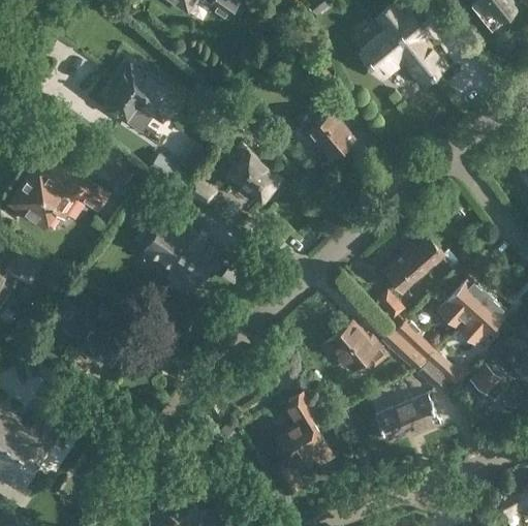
[(240,0),(167,0),(189,13),(197,0),(200,0),(228,19),(240,0)]
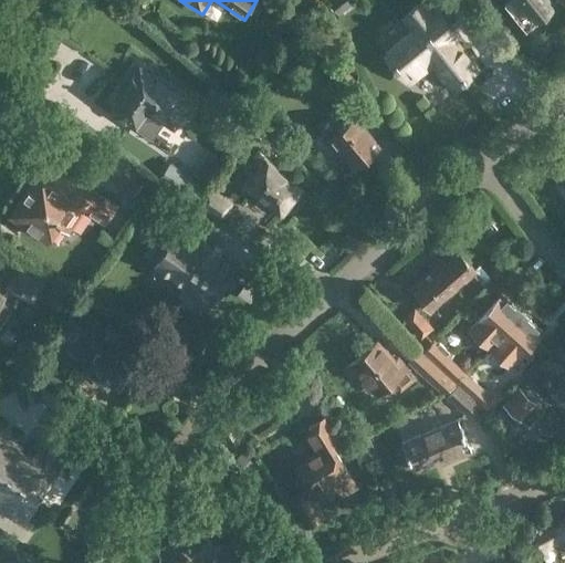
[(432,10),(425,0),(422,0),(400,19),(411,31),(383,55),(409,89),(433,70),(452,93),(481,69),(457,40),(461,35),(438,7),(432,10)]
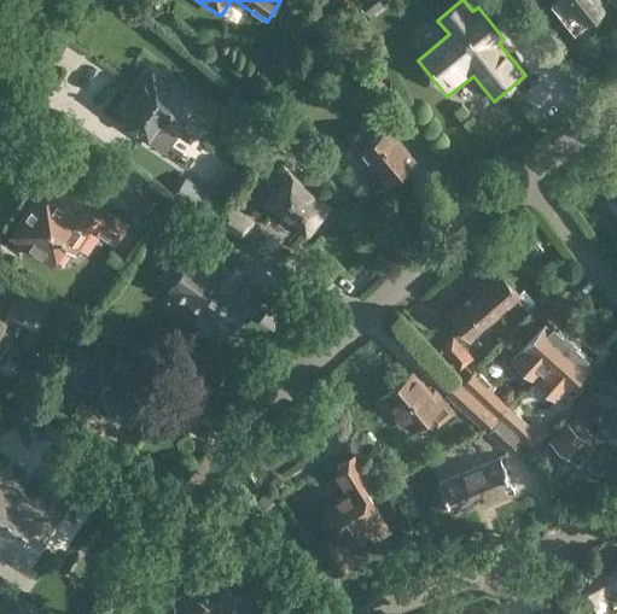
[(615,1),(612,0),(552,0),(556,4),(552,7),(575,36),(589,25),(587,23),(615,1)]
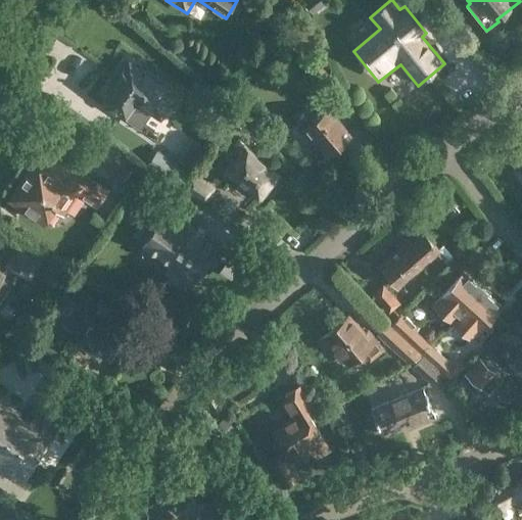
[(175,98),(128,65),(102,102),(107,106),(108,111),(115,116),(120,115),(125,119),(135,103),(159,121),(175,98)]
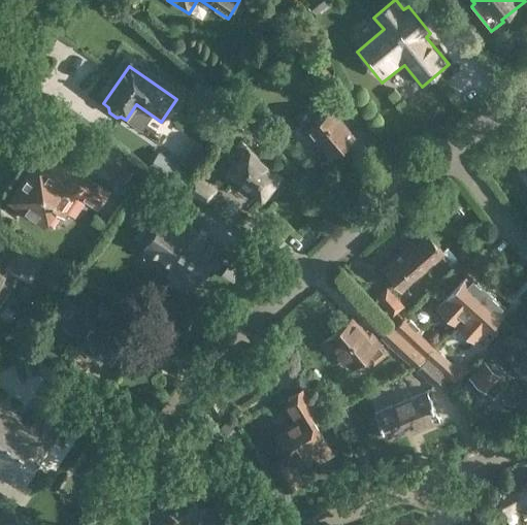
[(308,106),(320,120),(303,132),(311,142),(316,139),(331,158),(356,137),(340,119),(344,115),(336,105),(334,107),(323,94),(308,106)]
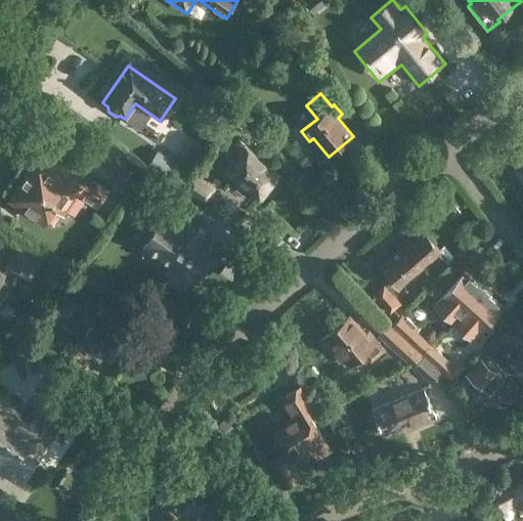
[(237,134),(247,124),(241,118),(237,121),(233,118),(226,125),(237,134)]
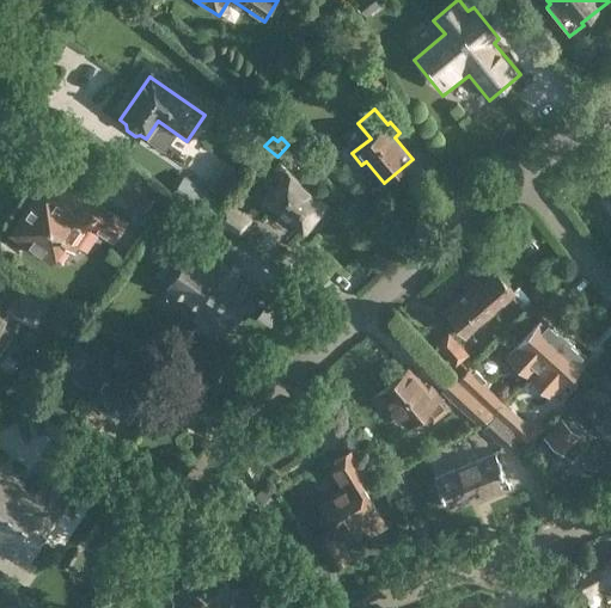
[(300,233),(324,207),(277,166),(263,183),(272,190),(262,200),(300,233)]
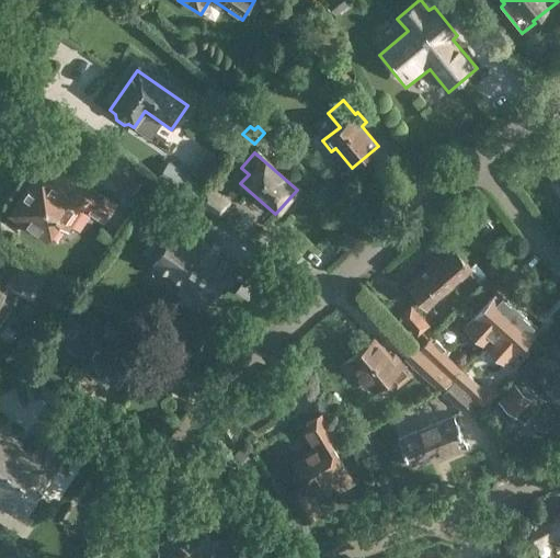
[(155,184),(146,178),(118,159),(106,177),(133,195),(138,189),(147,195),(155,184)]
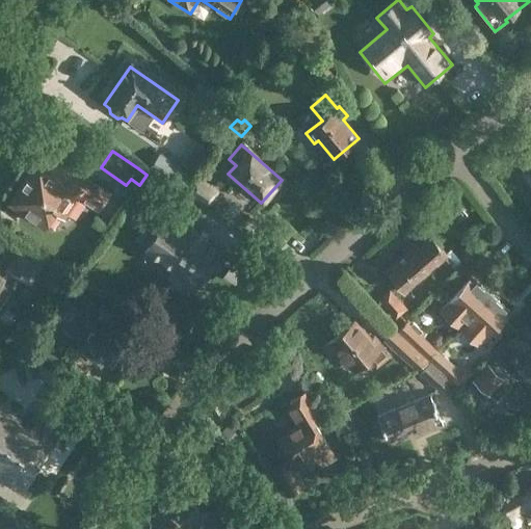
[(160,154),(149,172),(181,192),(192,175),(160,154)]
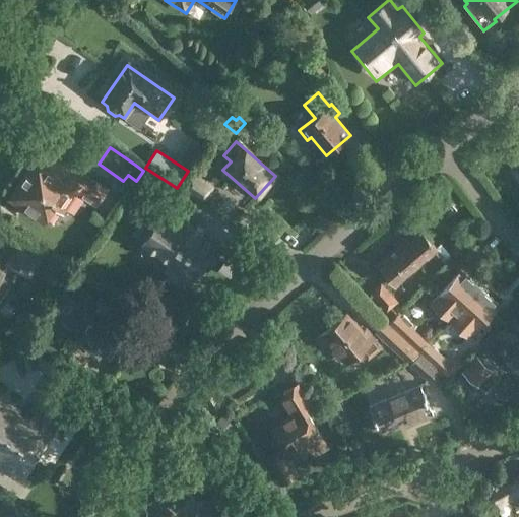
[(64,170),(42,153),(10,199),(42,221),(52,206),(61,212),(74,194),(95,208),(107,192),(67,165),(64,170)]
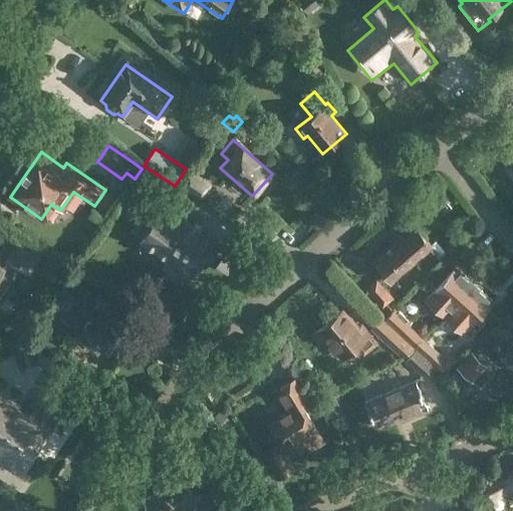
[(191,172),(180,188),(202,203),(212,187),(191,172)]
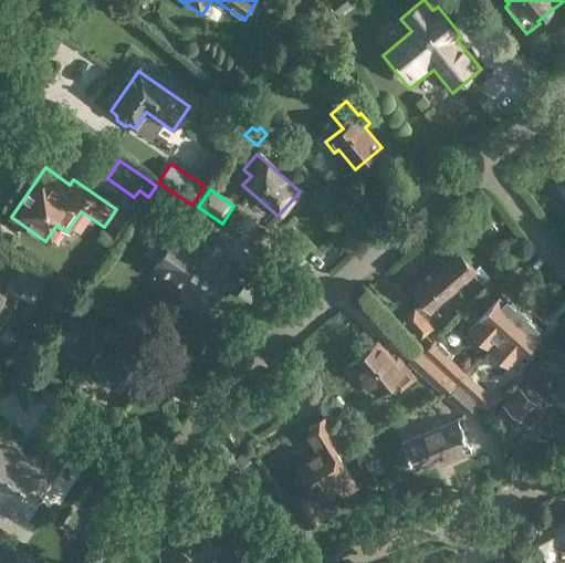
[(165,202),(153,195),(132,226),(145,235),(165,202)]
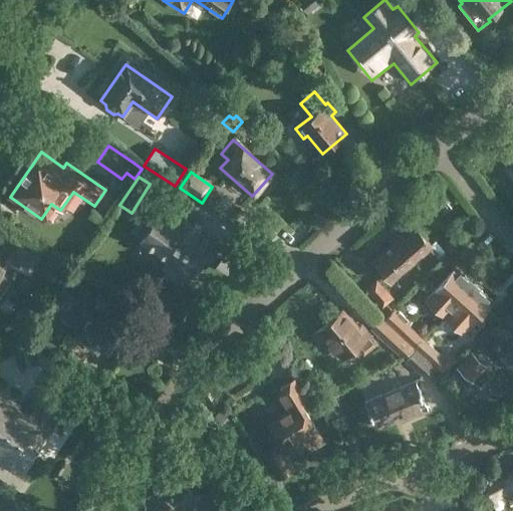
[(156,182),(145,199),(157,207),(168,190),(156,182)]
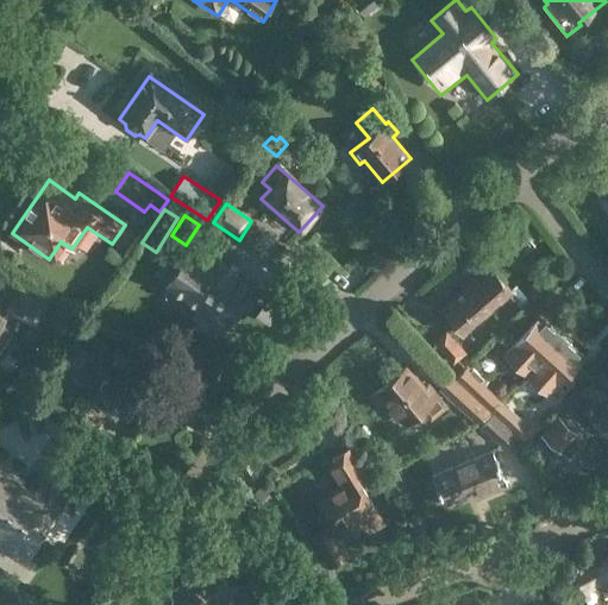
[(180,270),(174,265),(164,279),(170,283),(169,285),(201,308),(195,315),(218,329),(223,322),(226,323),(236,309),(243,313),(257,291),(234,276),(238,271),(215,257),(213,260),(200,252),(194,259),(189,256),(180,270)]
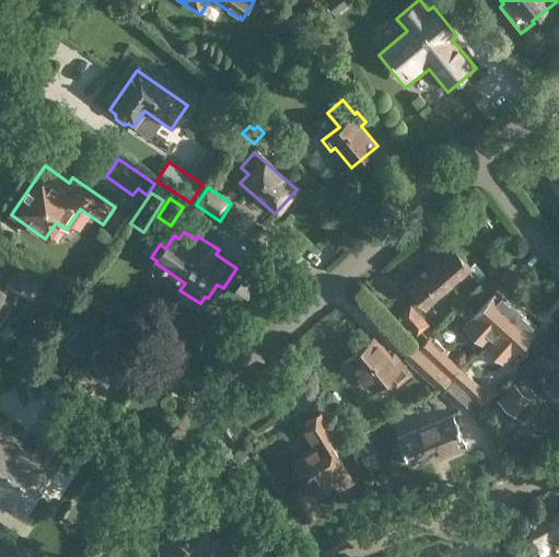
[(424,308),(467,270),(453,254),(441,264),(438,260),(407,287),(420,302),(414,308),(419,314),(426,309),(424,308)]
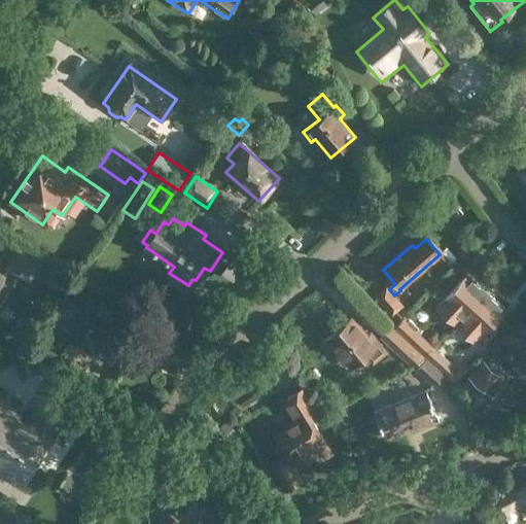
[(255,244),(243,255),(271,282),(287,266),(255,244)]
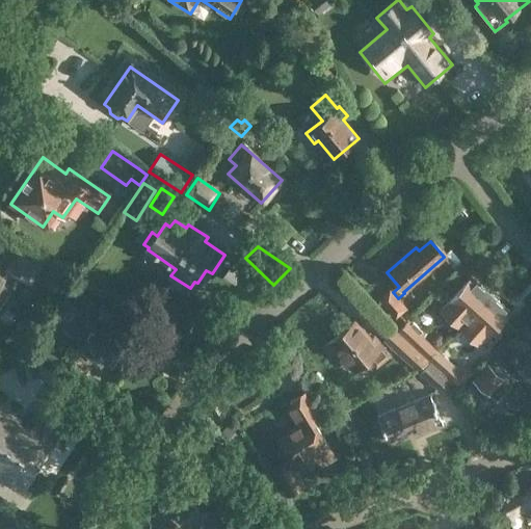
[(452,250),(444,258),(455,270),(462,263),(452,250)]
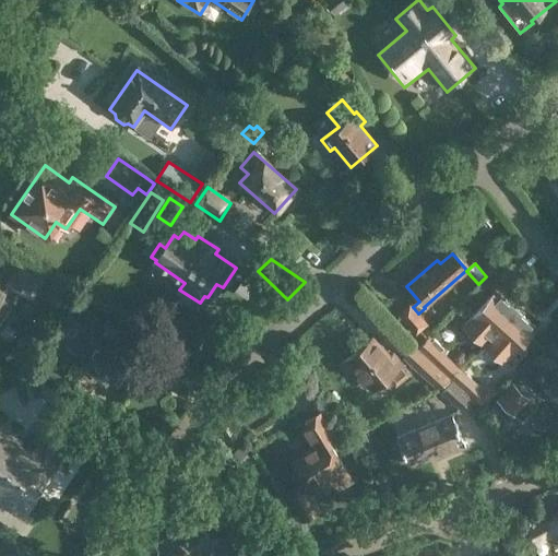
[(44,281),(20,265),(7,285),(24,297),(25,295),(32,299),(44,281)]
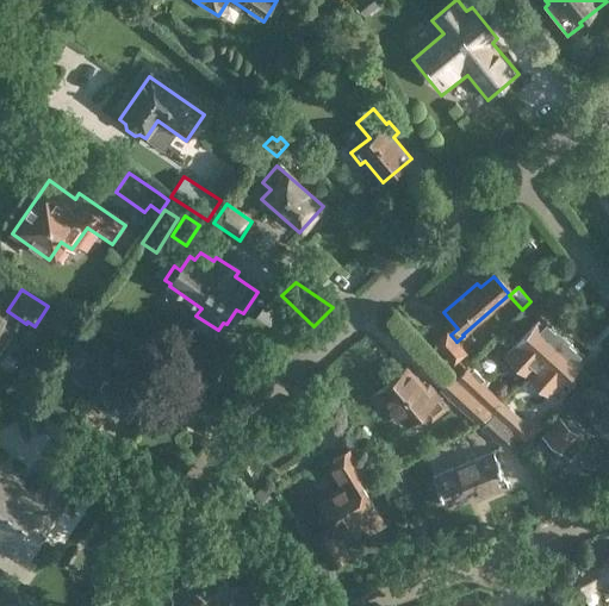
[(0,354),(13,335),(4,329),(8,323),(0,317),(0,354)]
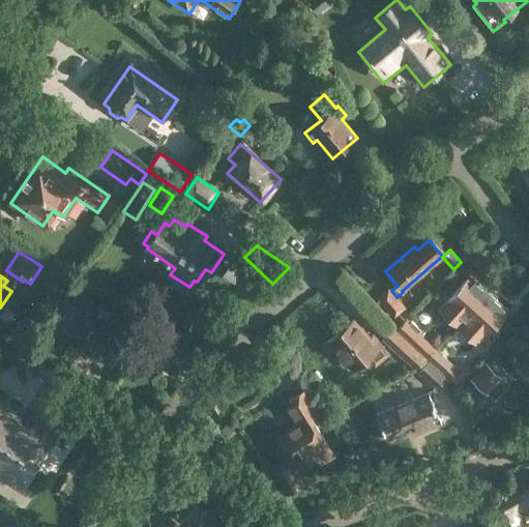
[(459,328),(460,327),(465,321),(489,295),(469,277),(439,310),(459,328)]
